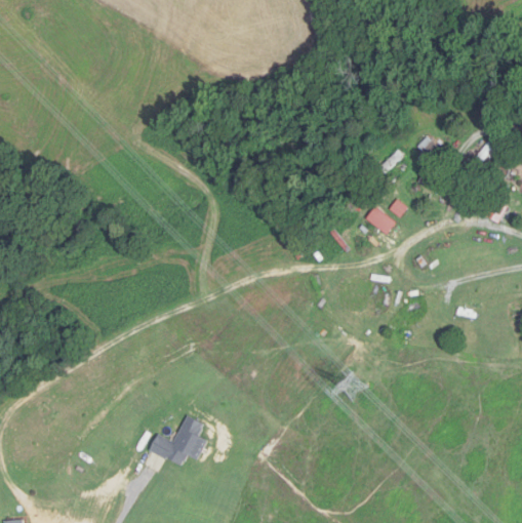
[(417,147),(430,157),(438,147),(427,136),(417,147)]
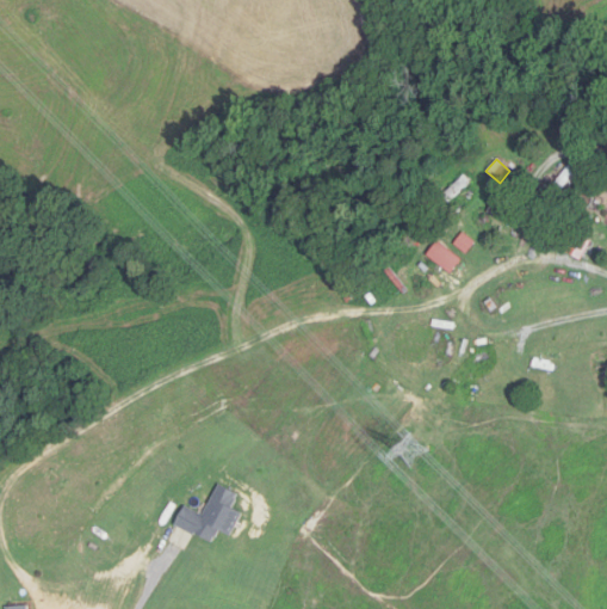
[(581,170),(571,161),(538,200),(547,208),(581,170)]
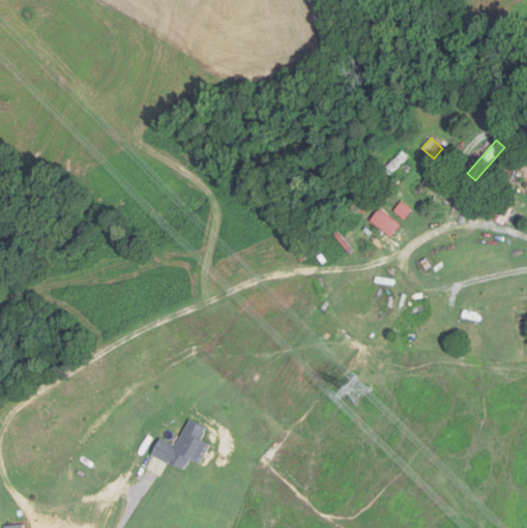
[(386,168),(391,171),(402,157),(397,154),(386,168)]
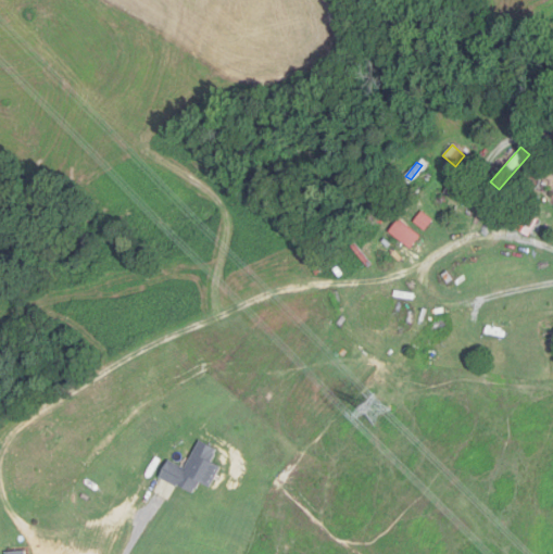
[(412,222),(423,229),(430,219),(419,211),(412,222)]
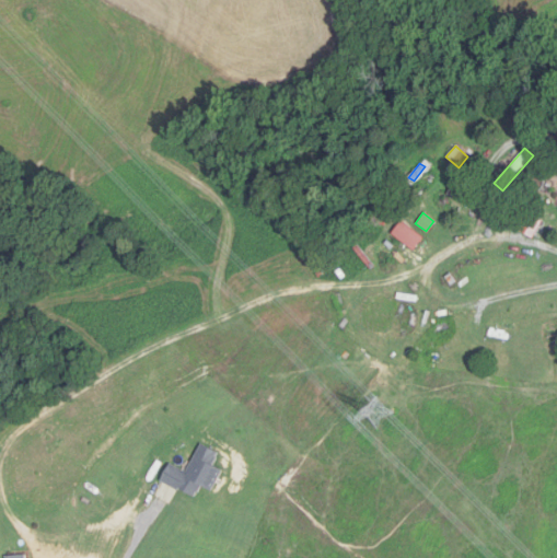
[(420,239),(401,220),(390,231),(410,251),(420,239)]
